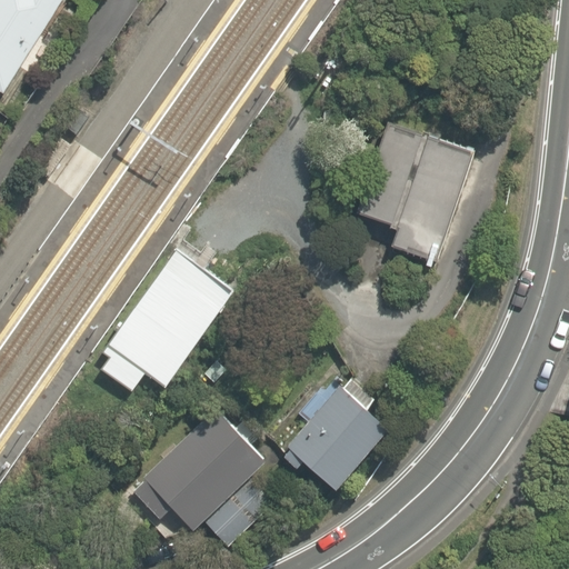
[(0,0),(0,96),(18,107),(82,0),(0,0)]
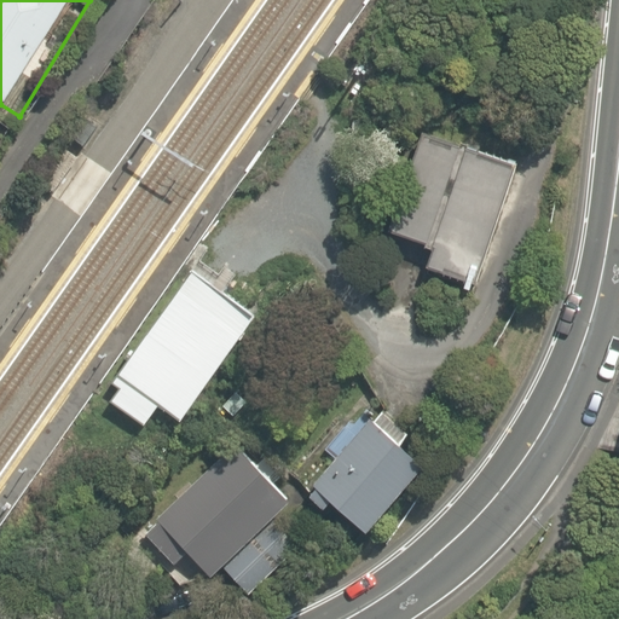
[(428,273),(479,288),(518,163),(423,134),(392,236),(437,249),(428,273)]
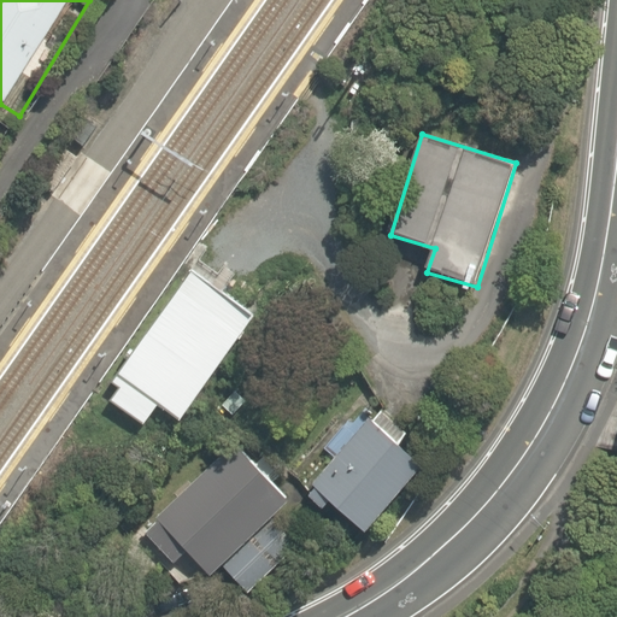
[(191,272),(113,383),(121,388),(111,401),(145,424),(159,404),(182,421),(256,317),(191,272)]
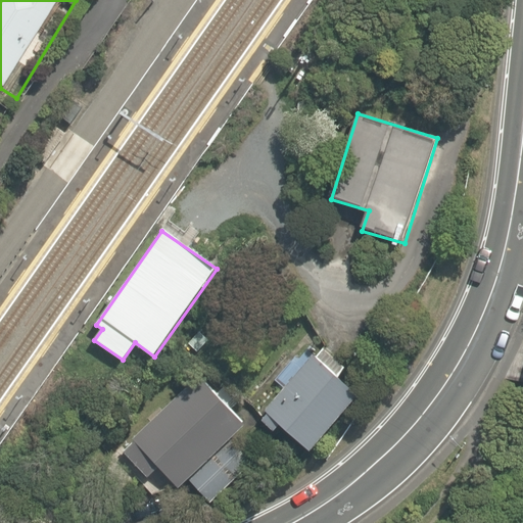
[(320,361),(272,414),(312,450),(360,397),(320,361)]
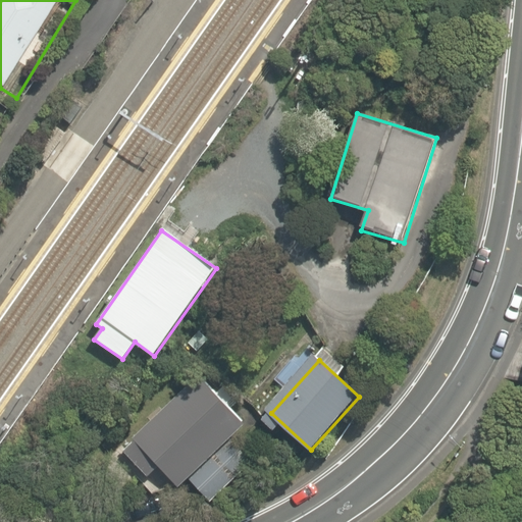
[(132,442),(124,450),(148,476),(160,466),(177,484),(188,475),(208,498),(250,461),(228,437),(242,425),(198,376),(128,439),(132,442)]
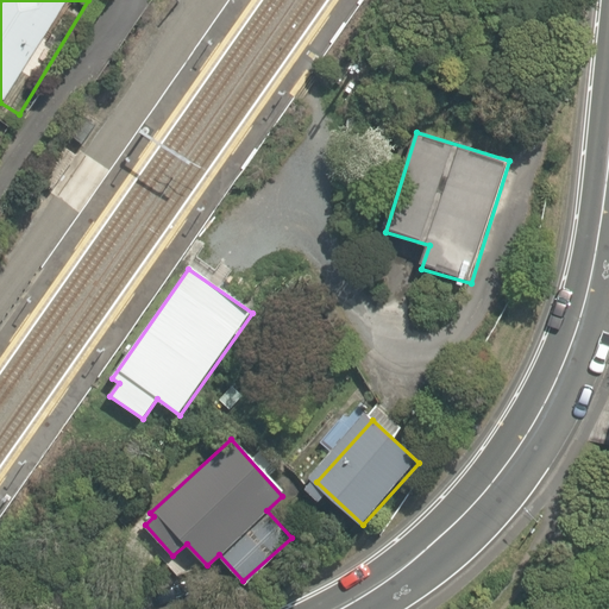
All buildings are outlined.
